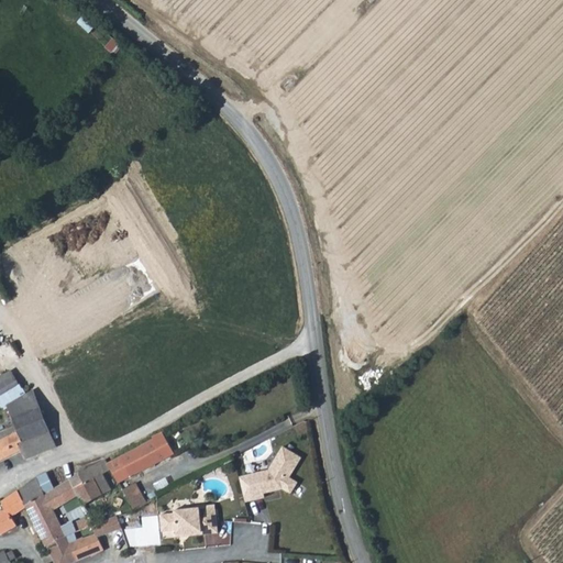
[(0,377),(0,410),(3,408),(24,396),(9,373),(4,375),(0,377)]
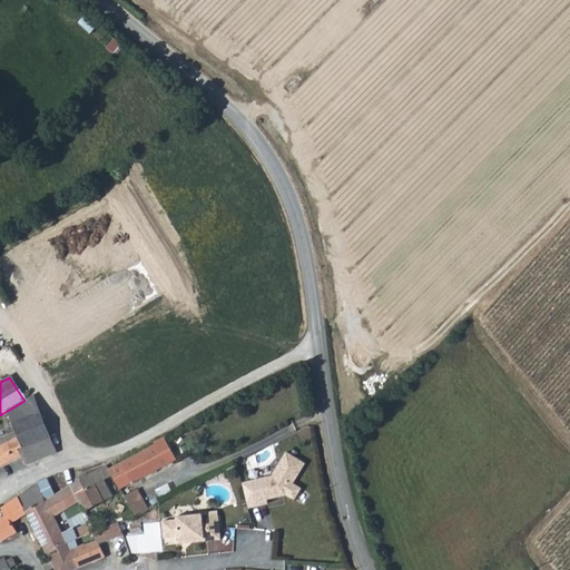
[(25,469),(55,453),(33,395),(25,401),(3,413),(11,434),(0,440),(0,469),(20,460),(25,469)]
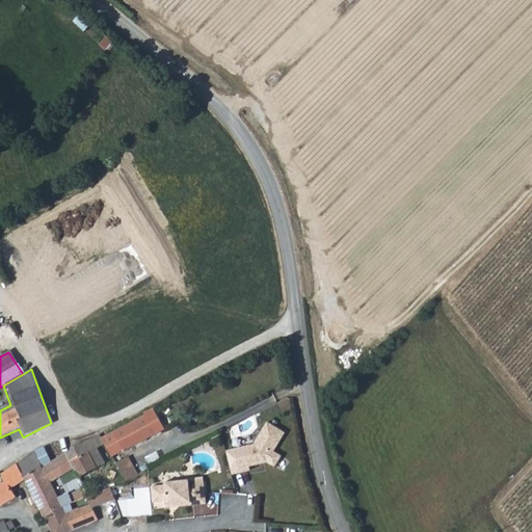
[(110,434),(114,442),(105,447),(110,458),(155,435),(144,418),(110,434)]
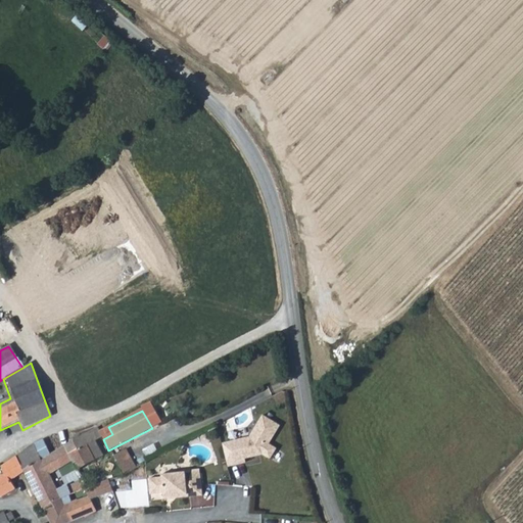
[(229,443),(234,467),(245,464),(244,460),(262,456),(269,461),(276,450),(268,445),(279,427),(262,417),(248,438),(229,443)]
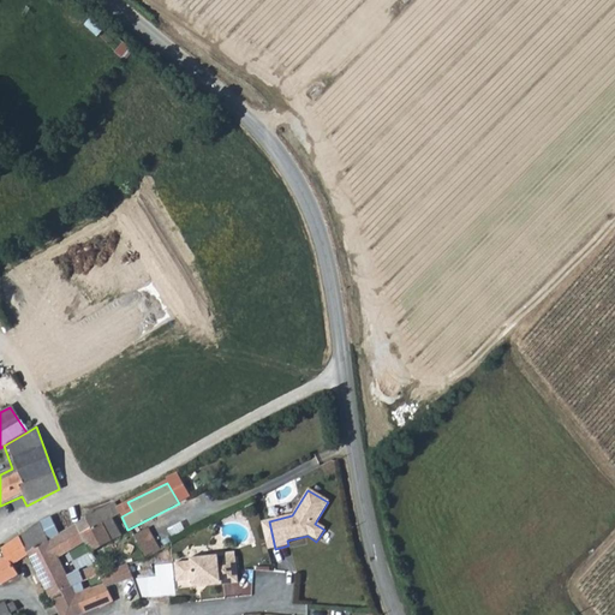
[(17,578),(10,566),(28,557),(25,554),(52,539),(57,537),(47,520),(0,550),(0,551),(5,560),(0,561),(0,583),(1,585),(17,578)]
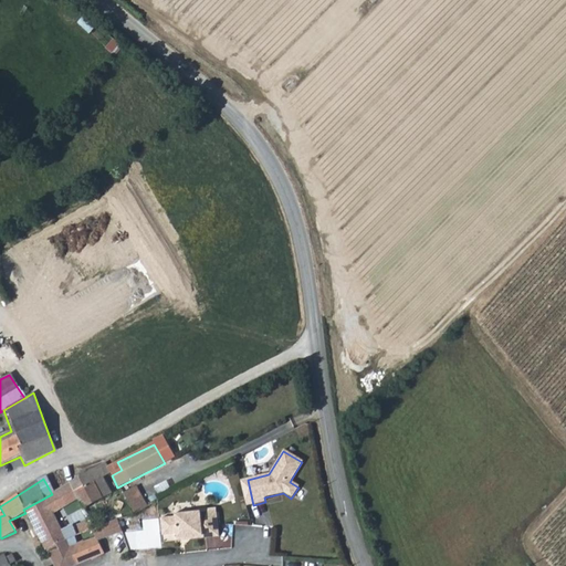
[(101,479),(92,483),(101,500),(109,494),(101,479)]
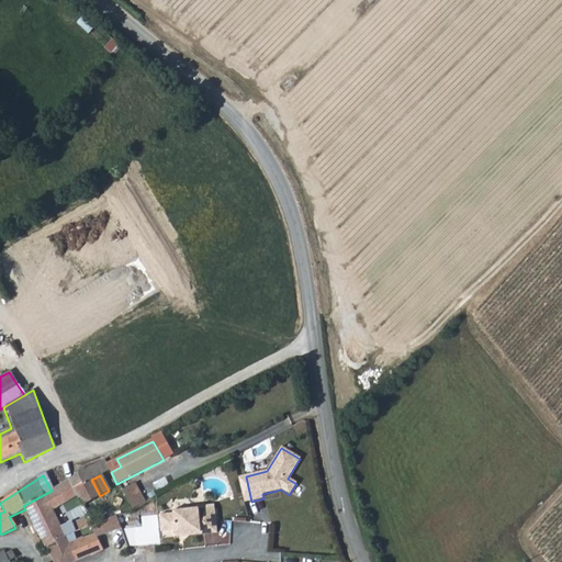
[(80,506),(100,496),(91,480),(71,492),(74,495),(80,506)]
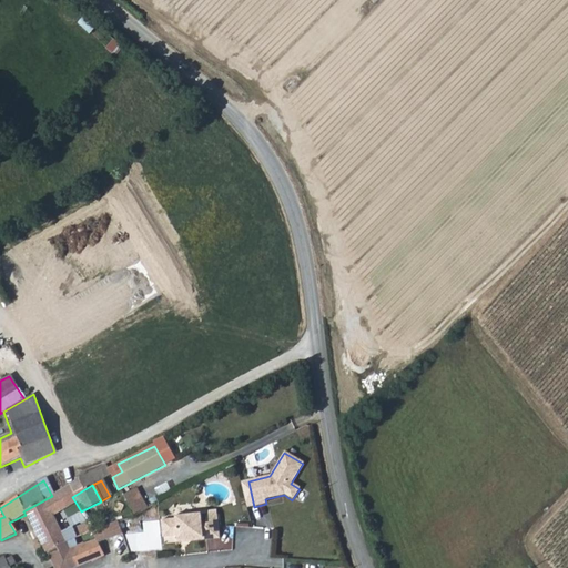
[(48,498),(49,501),(54,510),(74,500),(72,497),(67,488),(52,496),(48,498)]
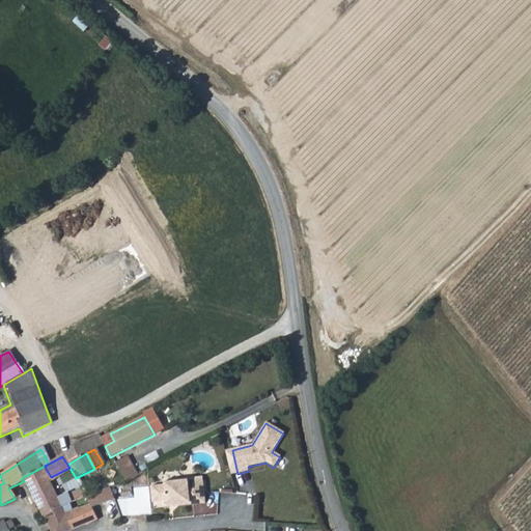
[(135,475),(124,457),(114,463),(124,480),(135,475)]
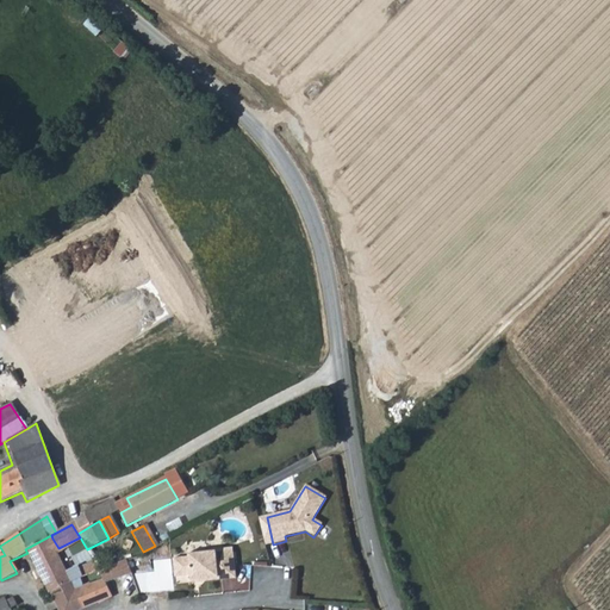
[(69,584),(48,542),(53,539),(51,535),(25,549),(27,553),(33,565),(37,572),(42,579),(49,593),(50,593),(69,584)]
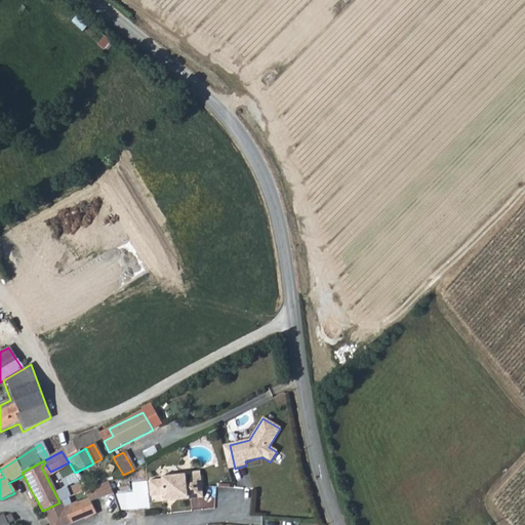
[(149,482),(150,497),(164,496),(164,500),(187,497),(188,500),(202,498),(200,477),(186,478),(186,476),(173,477),(171,475),(165,475),(163,478),(162,478),(162,481),(149,482)]
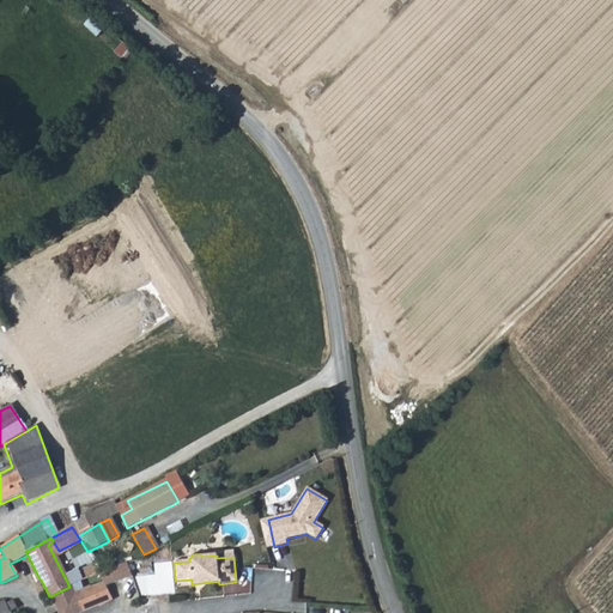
[(115,569),(101,574),(105,587),(131,577),(126,564),(115,569)]
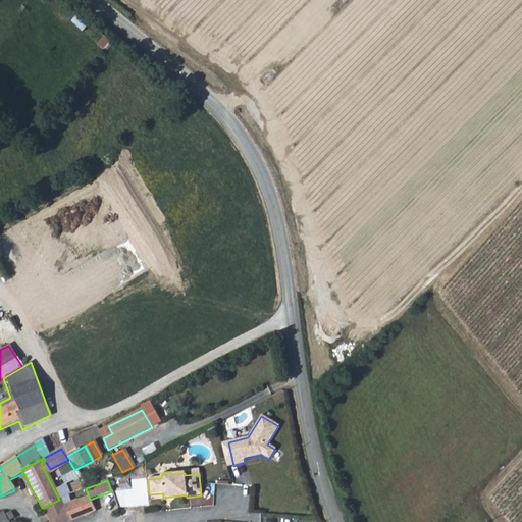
[(77,482),(70,485),(73,493),(81,490),(77,482)]
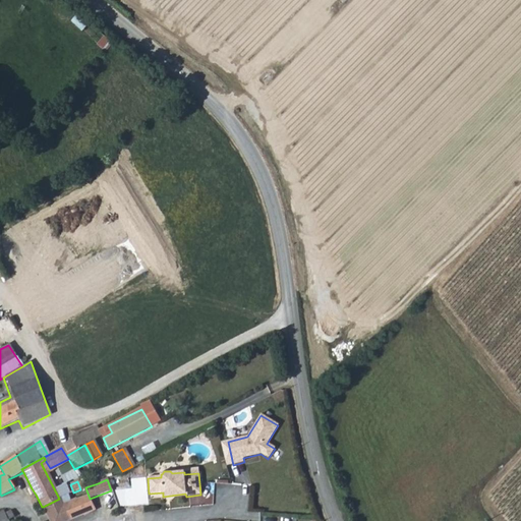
[(67,495),(73,493),(70,484),(64,486),(67,495)]
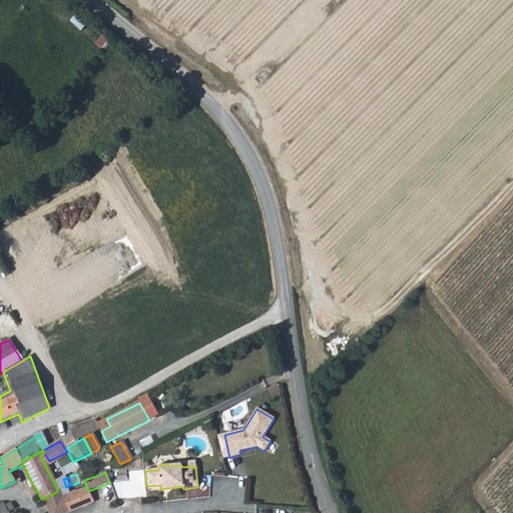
[(58,491),(42,499),(46,506),(48,505),(52,512),(65,512),(81,505),(81,506),(93,501),(88,491),(84,480),(79,482),(72,485),(66,487),(58,491)]
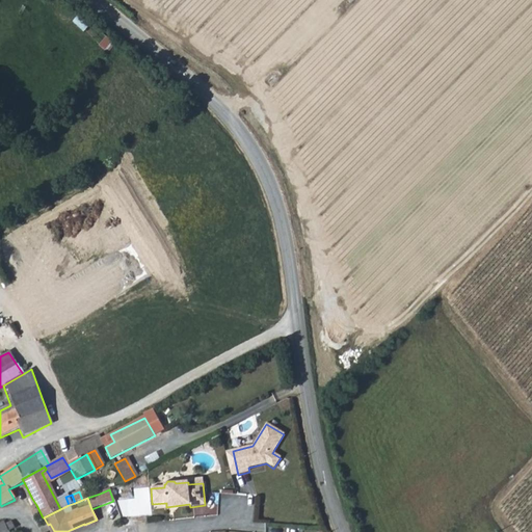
[(4,524),(0,526),(0,531),(12,531),(16,531),(11,523),(5,526),(4,524)]
